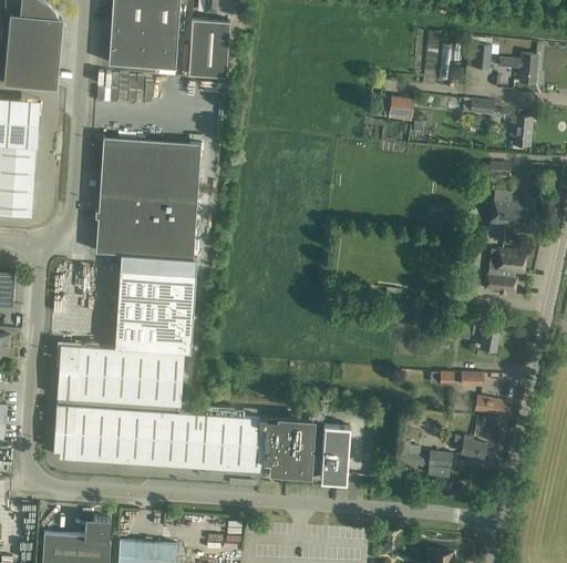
[(58,22),(58,20),(57,17),(55,14),(53,12),(52,9),(50,7),(48,6),(44,3),(42,1),(39,0),(38,0),(21,0),(20,19),(11,18),(4,86),(55,91),(62,22),(58,22)]
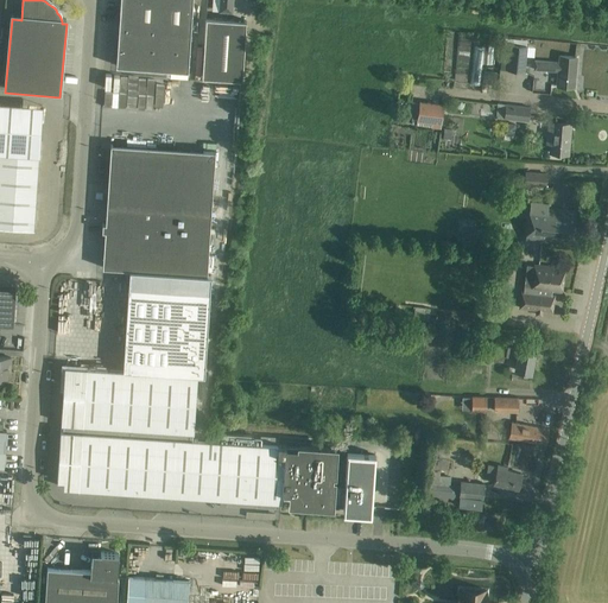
[(188,75),(192,0),(120,0),(116,70),(188,75)]
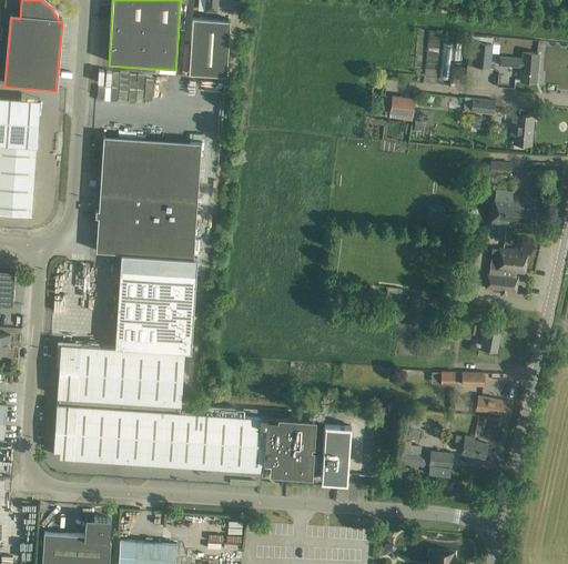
[(217,16),(217,0),(205,0),(206,6),(211,7),(211,14),(217,16)]
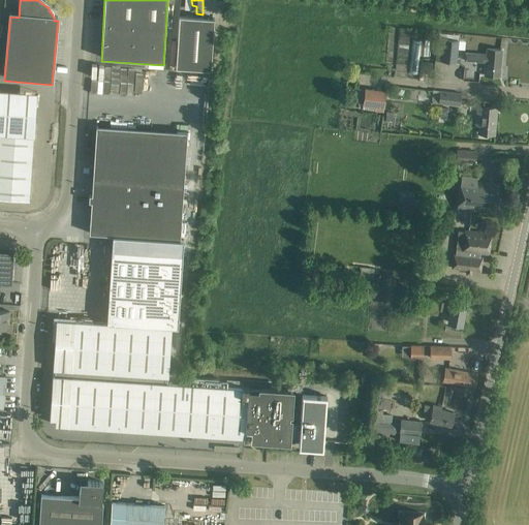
[(211,73),(214,22),(179,20),(176,71),(211,73)]
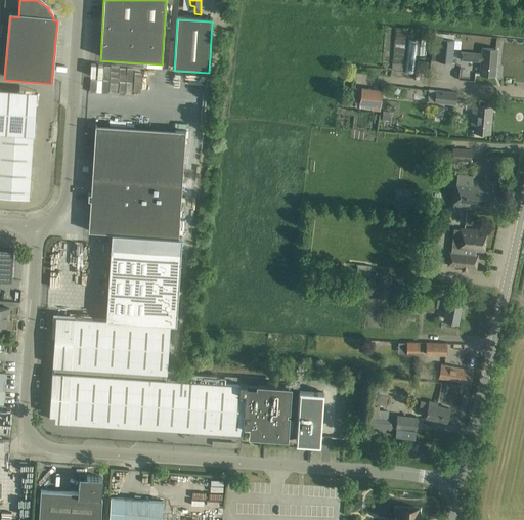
[(454,43),(439,42),(437,63),(452,66),(454,43)]
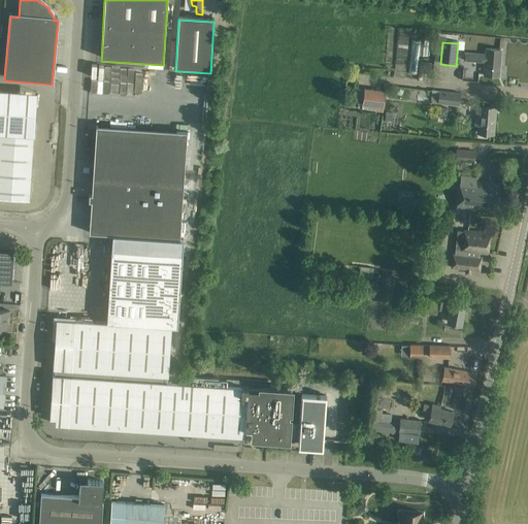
[(408,76),(418,77),(423,44),(414,43),(408,76)]
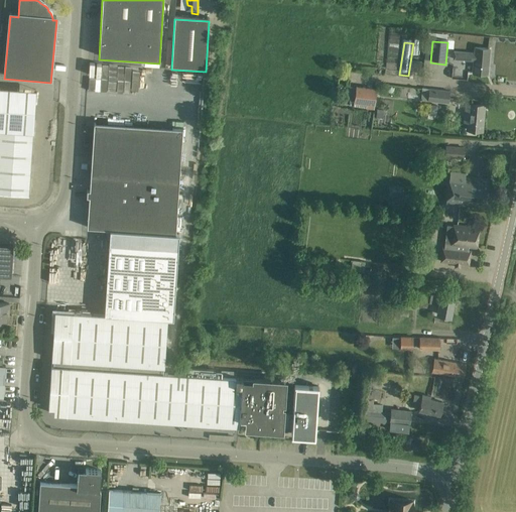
[(473,77),(477,78),(487,79),(489,52),(475,50),(475,56),(455,54),(455,62),(474,65),(473,77)]
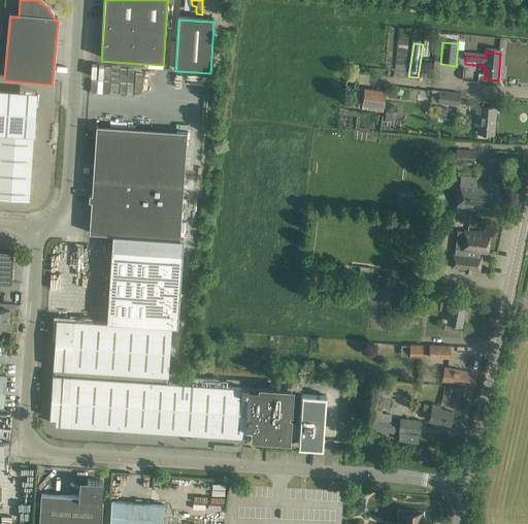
[(383,116),(386,95),(365,92),(362,109),(363,109),(363,113),(383,116)]
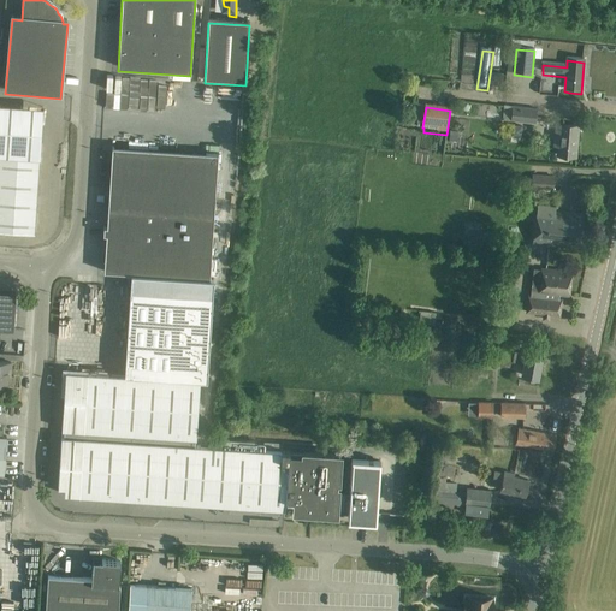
[(0,235),(34,237),(40,162),(42,112),(0,108),(0,235)]
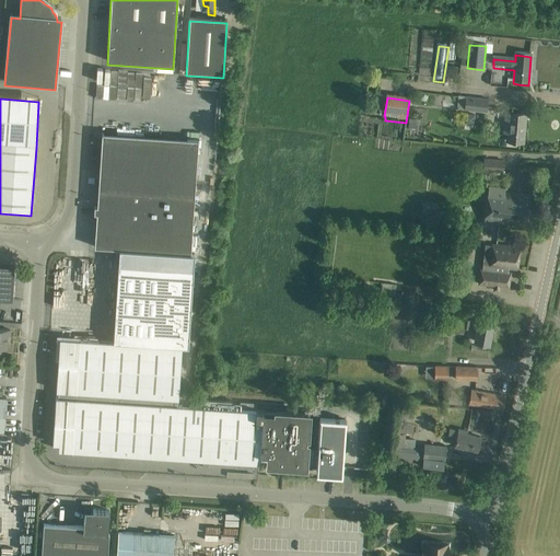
[(487,116),(489,103),(458,100),(457,113),(487,116)]
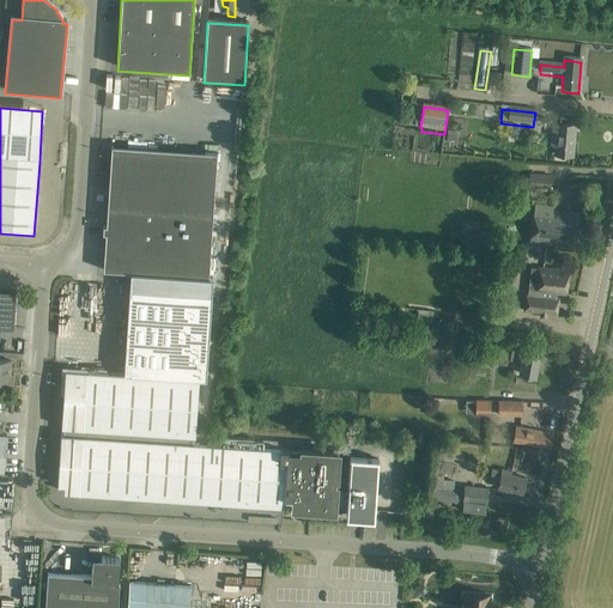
[(576,129),(564,128),(552,127),(550,150),(556,150),(554,159),(572,160),(576,129)]
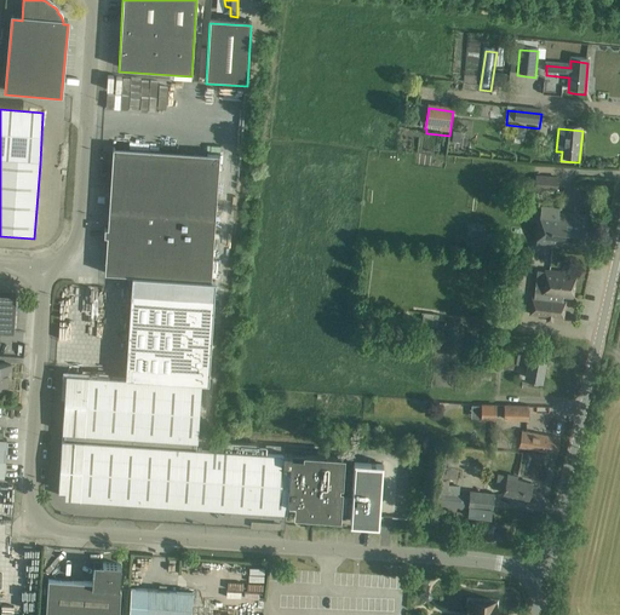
[(104,233),(104,240),(107,240),(104,277),(116,279),(132,280),(211,285),(219,159),(125,153),(114,151),(113,151),(108,233),(104,233)]
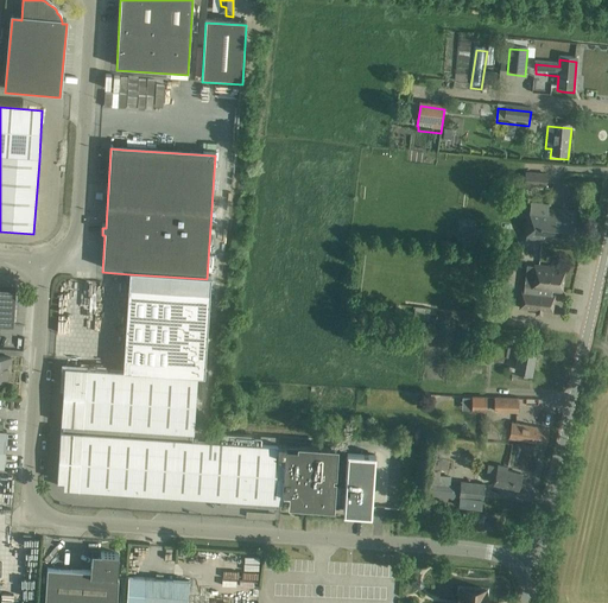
[(526,177),(525,189),(546,190),(548,178),(526,177)]
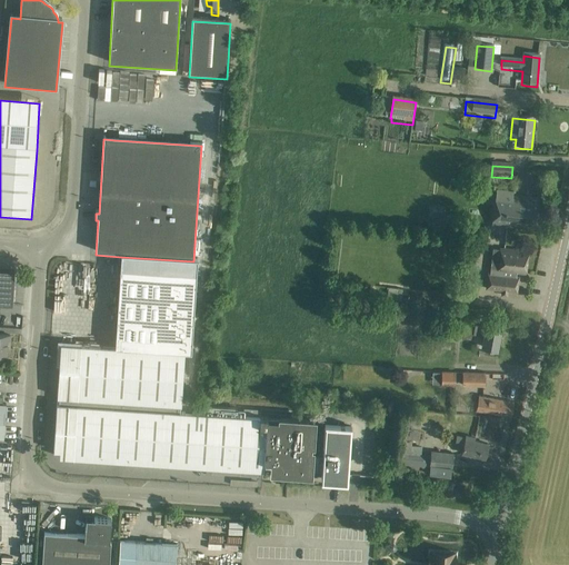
[(512,197),(502,195),(497,195),(492,229),(507,230),(507,229),(537,231),(540,205),(512,200),(512,197)]
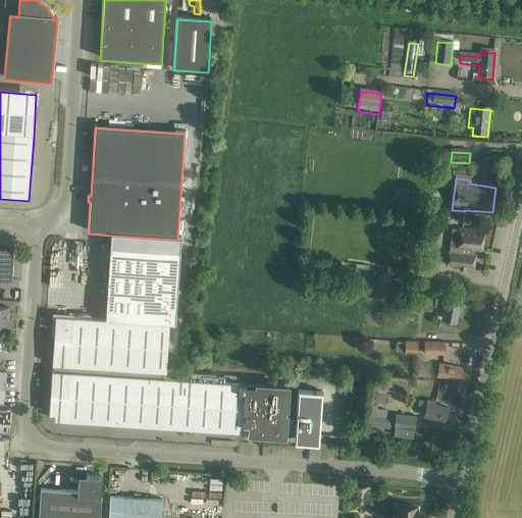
[(413,204),(396,203),(395,210),(412,212),(413,204)]
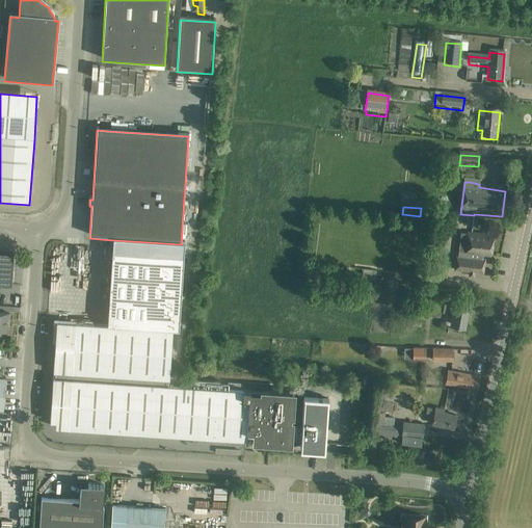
[(455,273),(471,275),(470,280),(476,280),(476,275),(482,276),(483,276),(485,263),(484,263),(482,263),(483,259),(491,260),(495,239),(468,236),(466,256),(459,255),(458,258),(456,258),(455,273)]
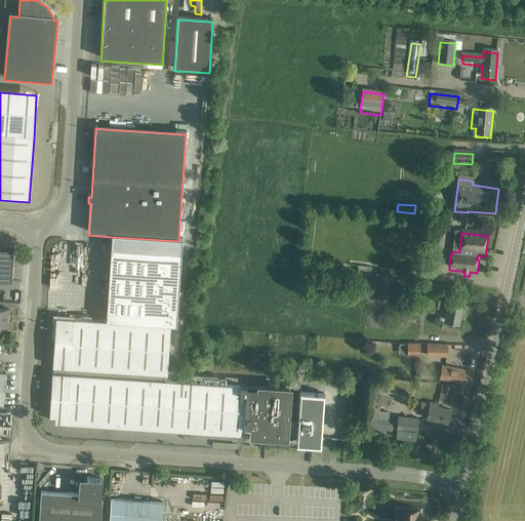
[(73,244),(89,245),(89,237),(73,236),(73,244)]
